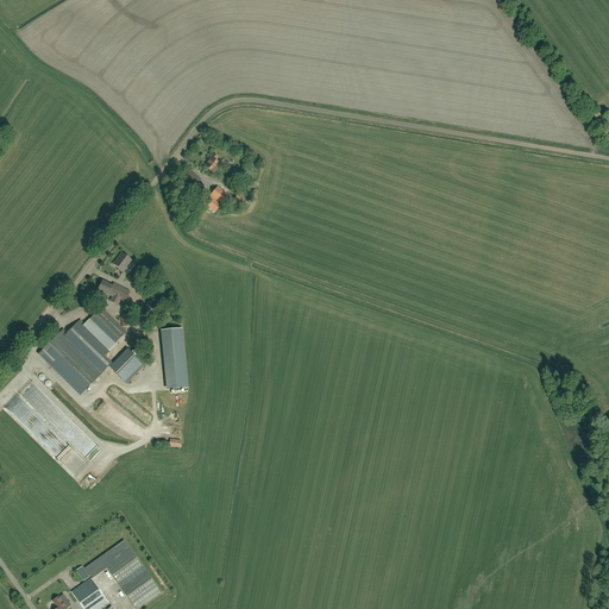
[(213,173),(213,171),(220,164),(215,161),(218,157),(213,155),(211,158),(212,158),(205,167),(213,173)]
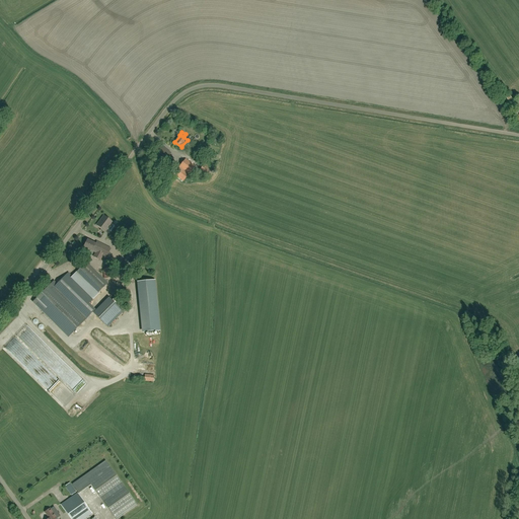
[(171,153),(162,146),(161,145),(157,149),(158,150),(154,154),(163,162),(167,157),(167,158),(171,153)]
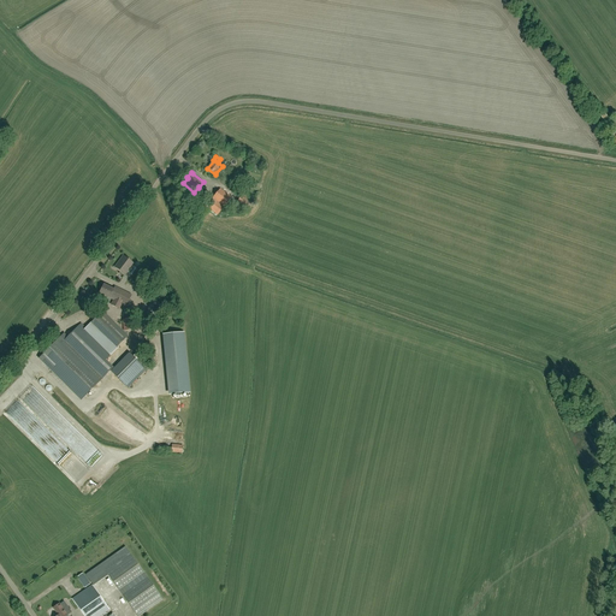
[(206,206),(217,215),(231,199),(220,189),(206,206)]
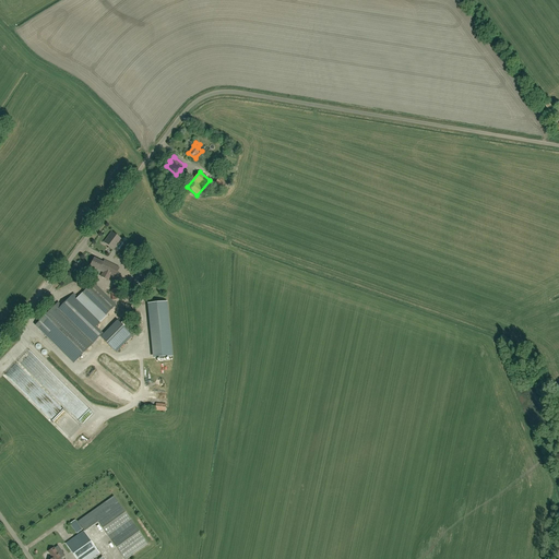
[(230,186),(219,177),(214,183),(225,192),(230,186)]
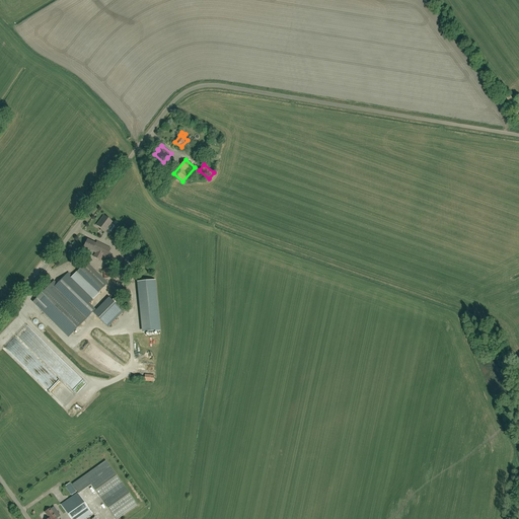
[(104,231),(112,222),(102,216),(96,225),(104,231)]
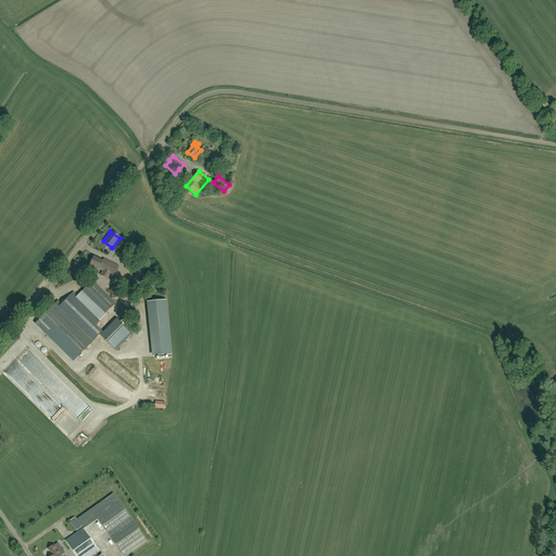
[(90,265),(102,270),(100,275),(108,278),(110,274),(114,276),(118,267),(103,260),(102,262),(93,257),(90,265)]
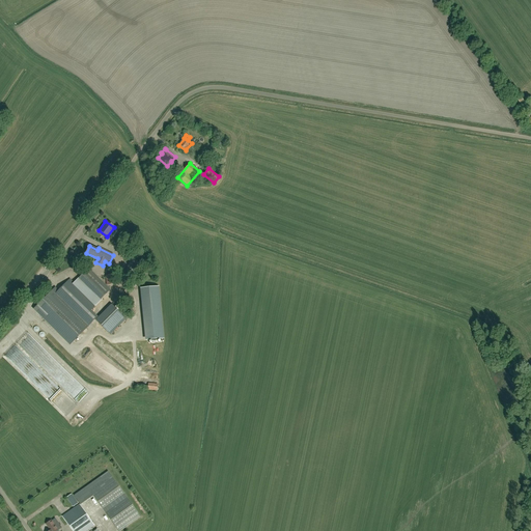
[(133,275),(136,267),(138,258),(132,256),(127,273),(128,273),(133,275)]
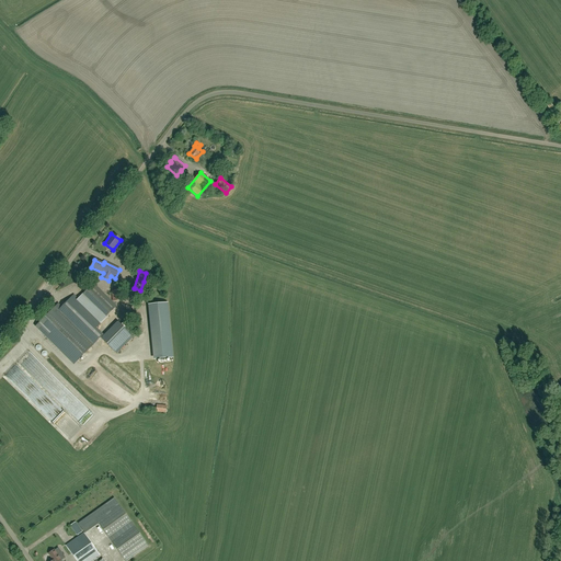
[(82,296),(104,318),(116,307),(93,284),(82,296)]
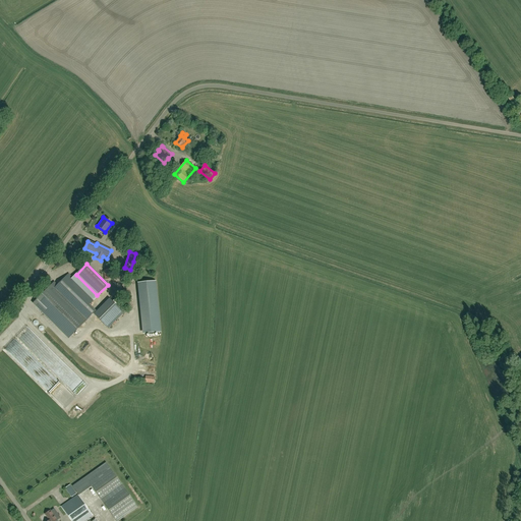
[(114,280),(113,276),(113,270),(111,270),(108,270),(106,270),(104,270),(104,280),(105,280),(114,280)]
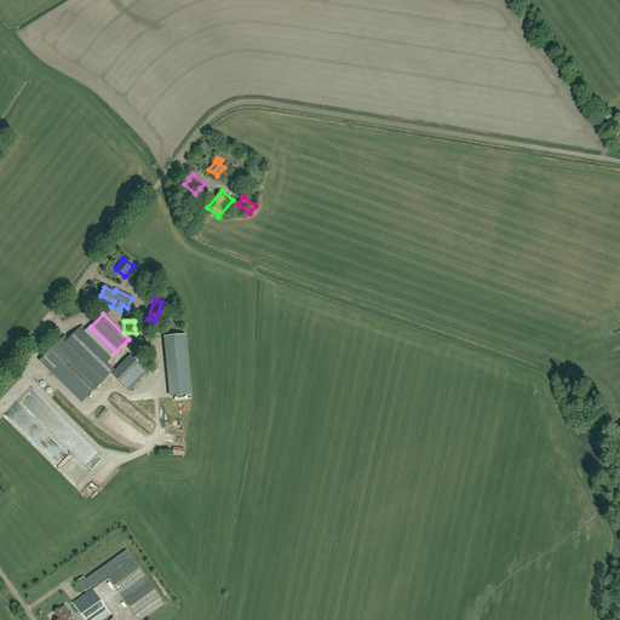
[(112,373),(104,365),(112,356),(81,326),(68,340),(64,336),(40,360),(82,402),(112,373)]
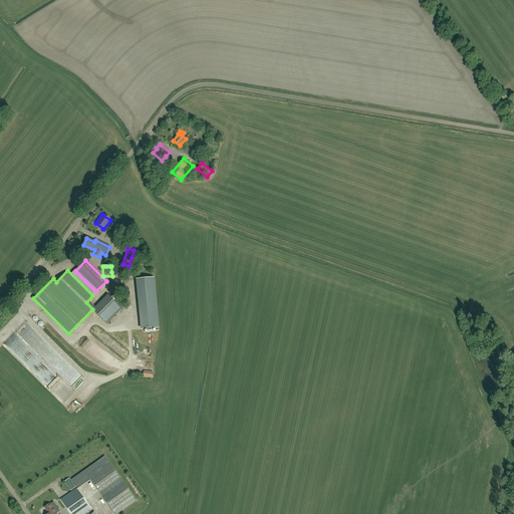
[(139,279),(144,329),(159,328),(154,277),(139,279)]
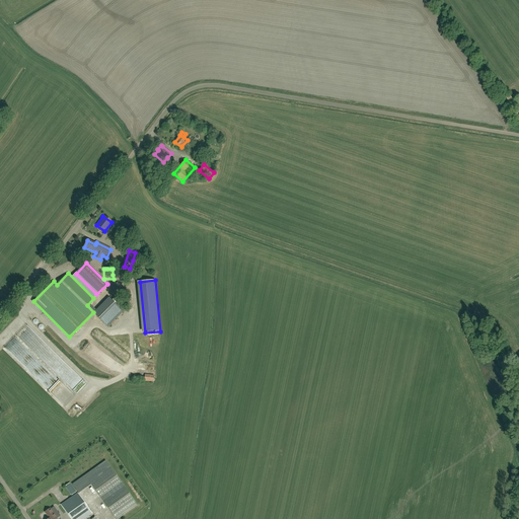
[(93,313),(106,326),(122,310),(108,297),(93,313)]
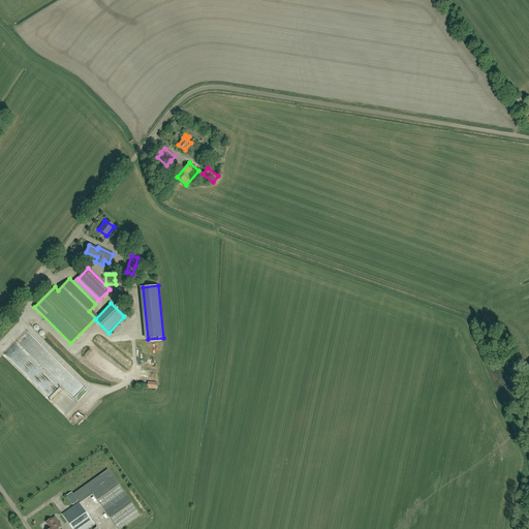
[(78,402),(87,392),(75,380),(66,391),(78,402)]
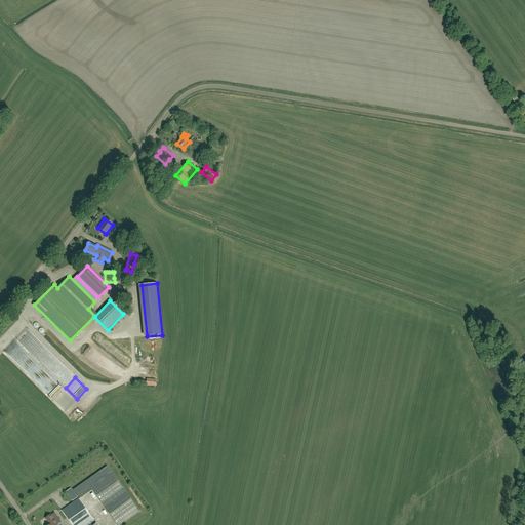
[(79,499),(92,490),(117,524),(118,524),(138,511),(107,467),(73,490),(79,499)]
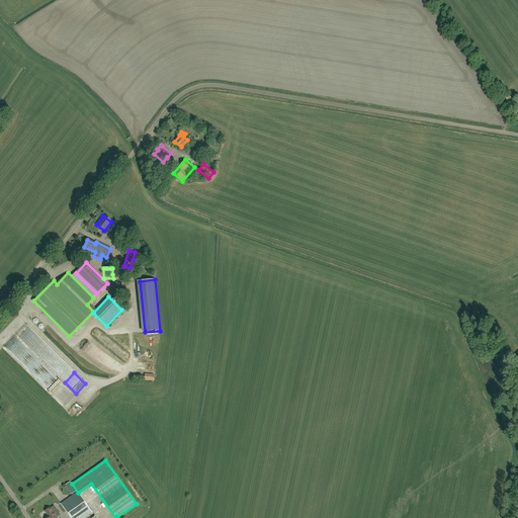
[(76,491),(70,483),(65,486),(71,495),(76,491)]
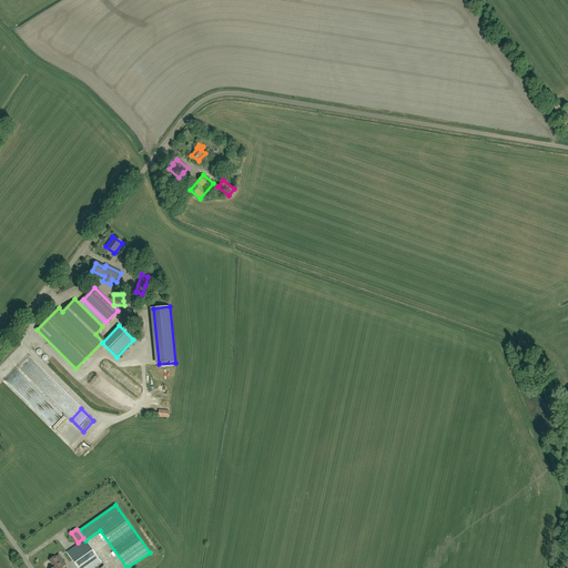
[(78,567),(105,567),(101,561),(101,563),(84,540),(67,553),(78,567)]
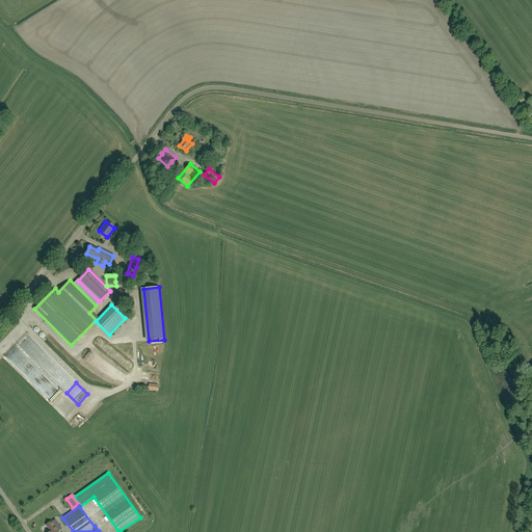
[(57,531),(62,529),(55,519),(46,525),(50,531),(49,531),(57,531)]
